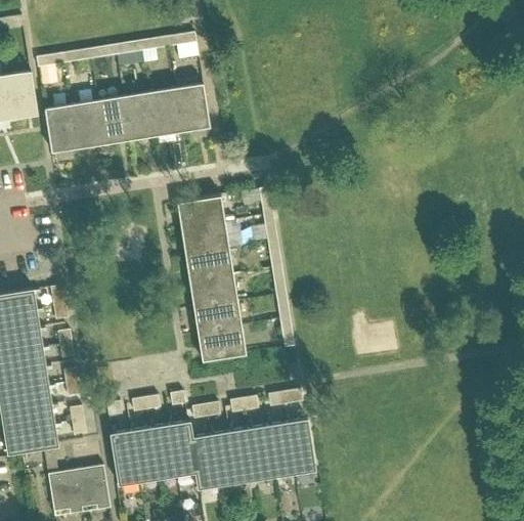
[(3,29),(23,26),(22,16),(2,19),(3,29)]
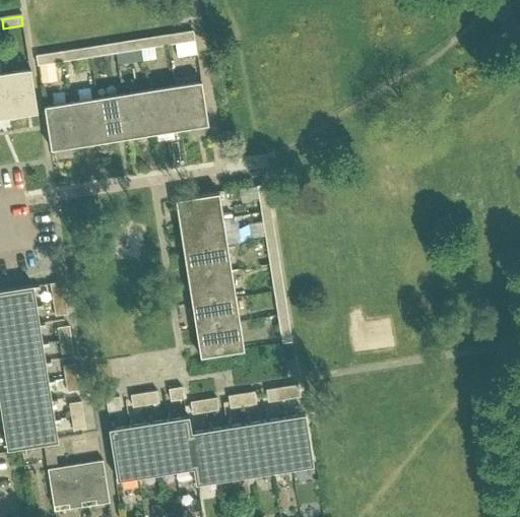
[(175,46),(194,43),(192,34),(173,37),(175,46)]
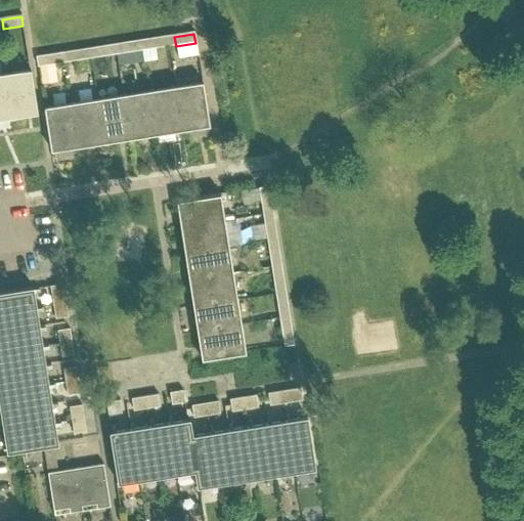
[(141,42),(142,51),(161,48),(160,39),(141,42)]
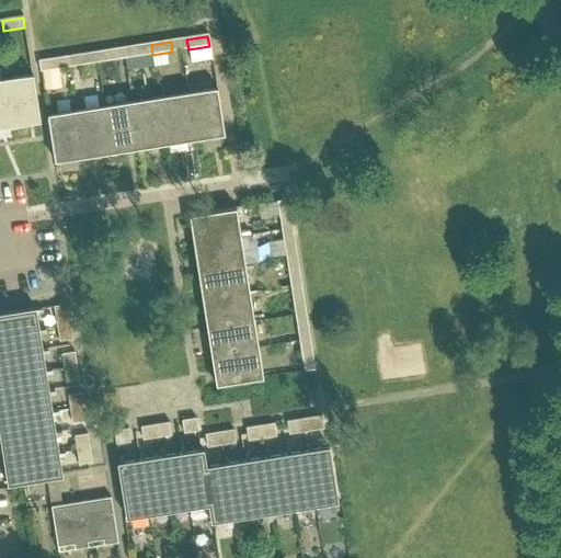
[(133,58),(152,55),(151,45),(132,47),(133,58)]
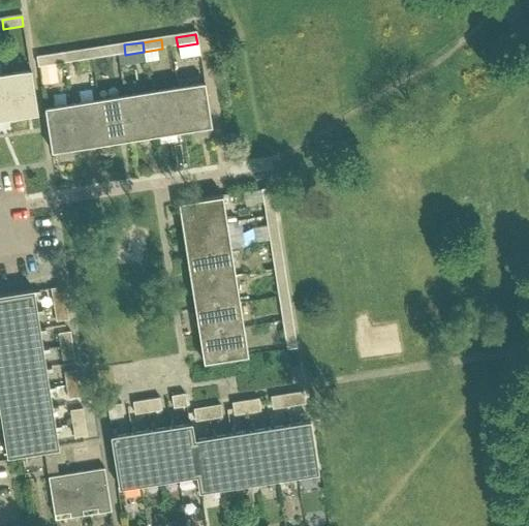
[(89,51),(91,60),(110,57),(109,48),(89,51)]
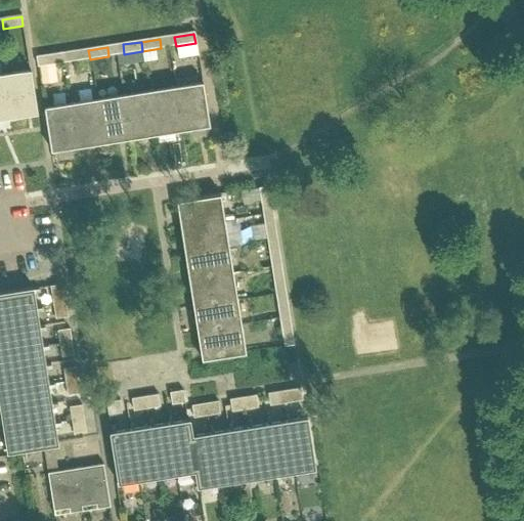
[(72,62),(90,59),(88,50),(70,53),(72,62)]
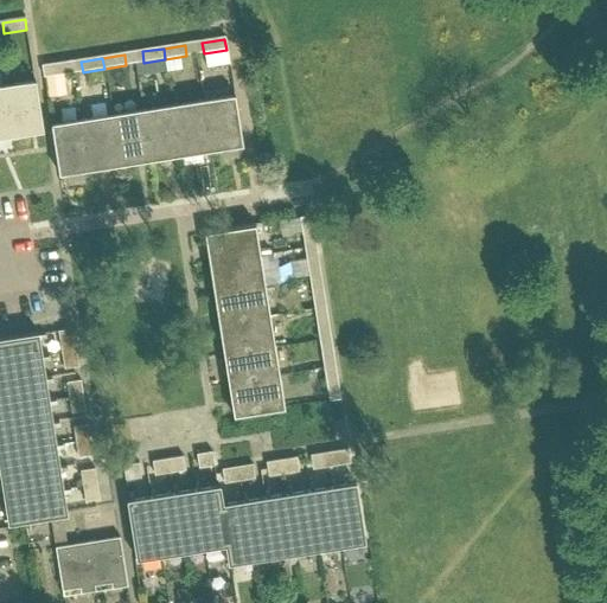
[(43,78),(65,75),(63,64),(42,68),(43,78)]
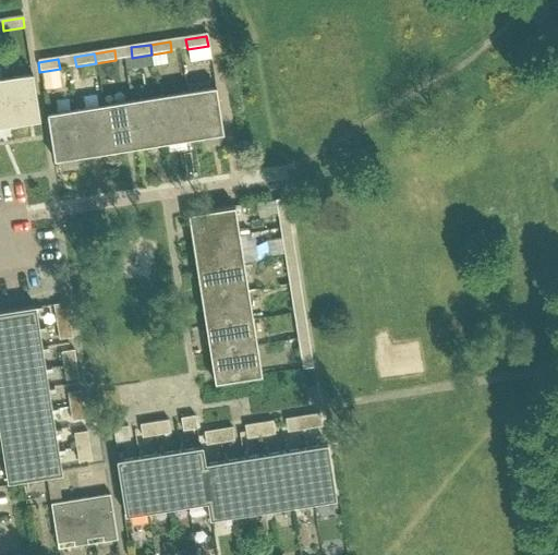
[(3,80),(11,127),(39,122),(33,75),(3,80)]
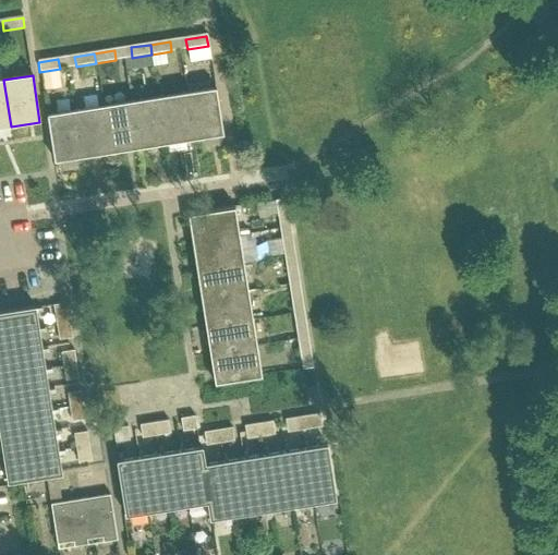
[(0,128),(11,127),(3,80),(0,80),(0,128)]
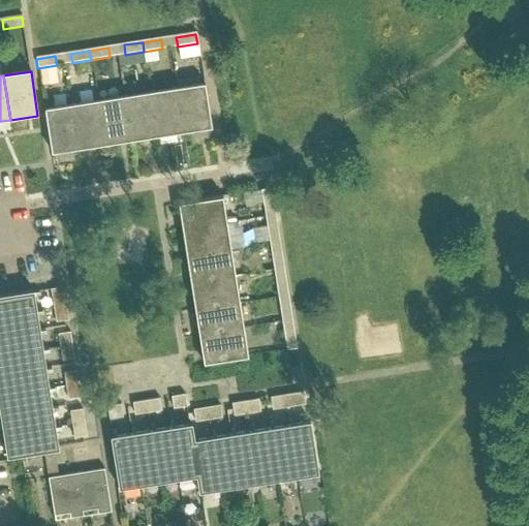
[(204,84),(177,88),(184,132),(211,128),(204,84)]
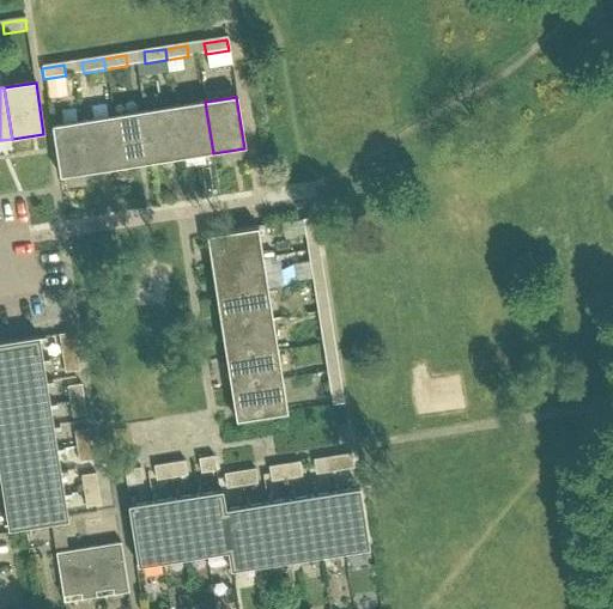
[(182,158),(213,153),(205,102),(174,107),(182,158)]
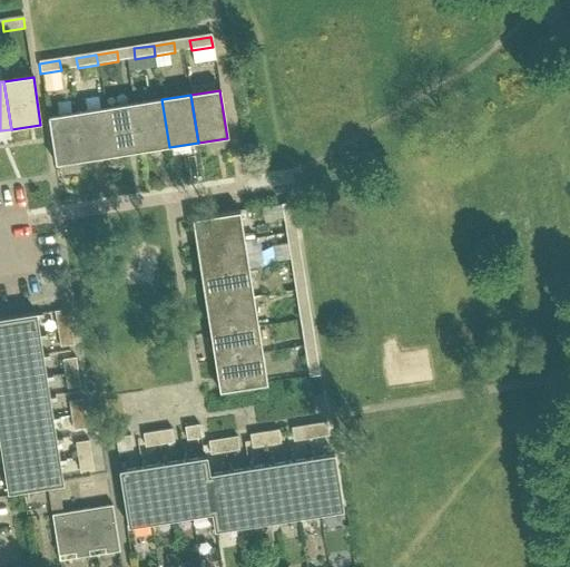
[(141,153),(169,147),(161,99),(134,105),(141,153)]
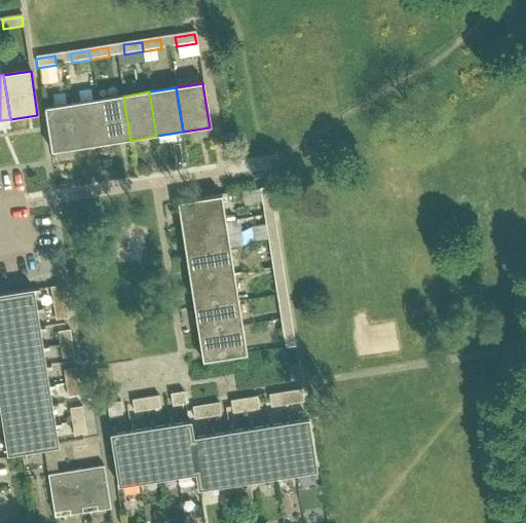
[(104,145),(130,141),(123,97),(97,101),(104,145)]
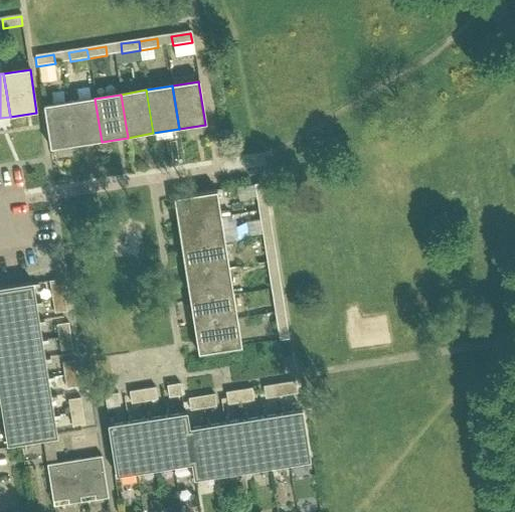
[(76,146),(102,142),(95,99),(69,103),(76,146)]
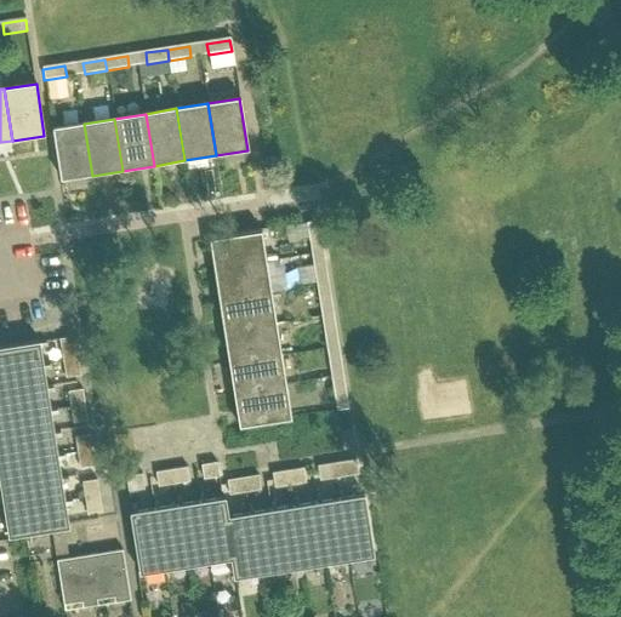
[(61,181),(92,176),(84,124),(52,129),(61,181)]
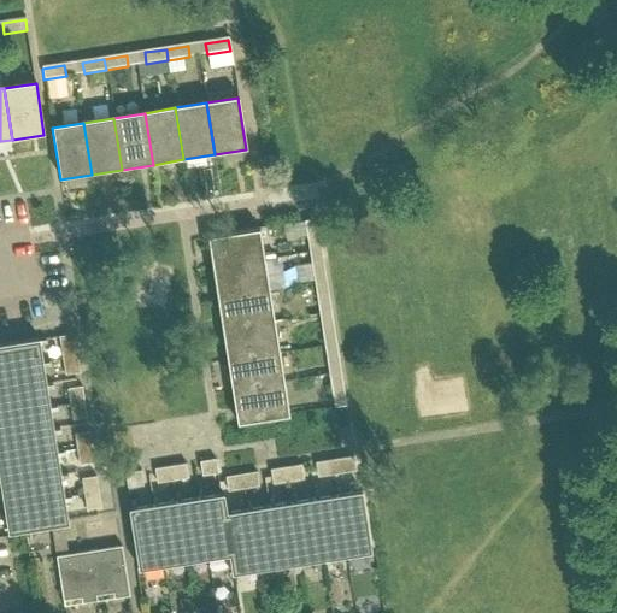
[(212,270),(264,261),(259,230),(207,239),(212,270)]
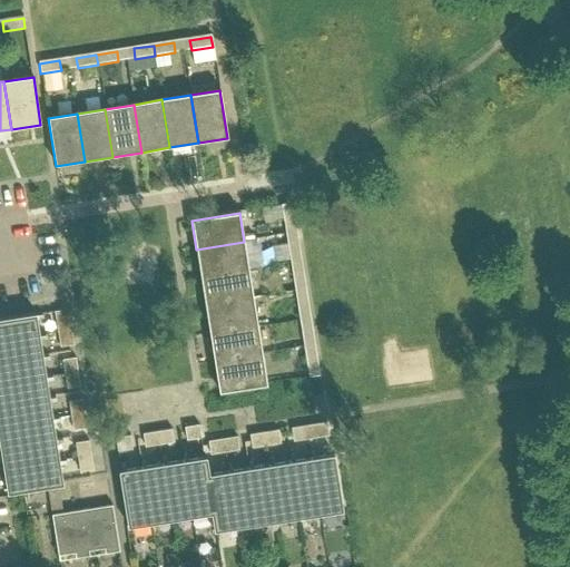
[(200,279),(248,271),(244,242),(196,250),(200,279)]
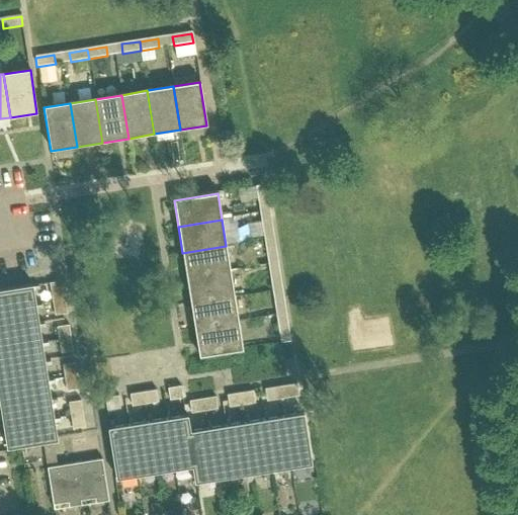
[(264,239),(274,238),(271,220),(262,221),(264,239)]
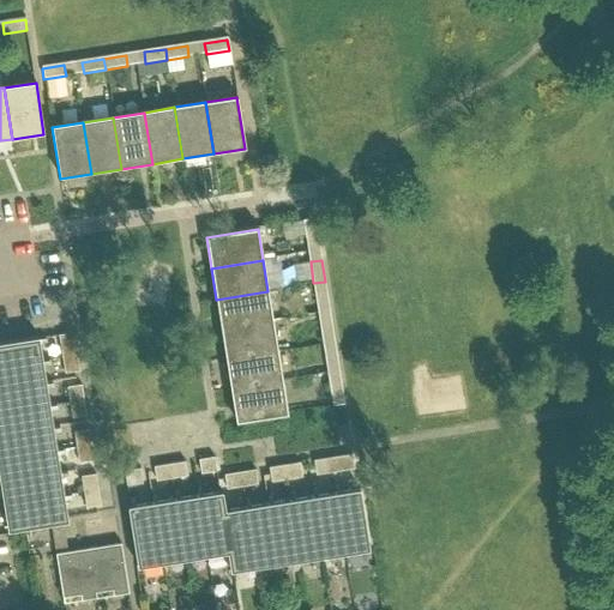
[(325,282),(313,283),(317,305),(329,303),(325,282)]
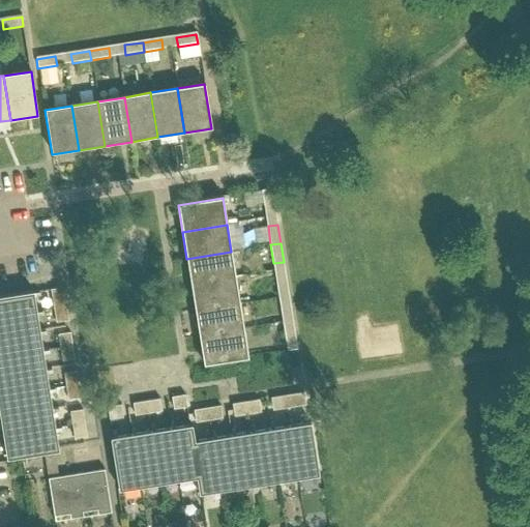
[(190,285),(235,277),(231,252),(186,259),(190,285)]
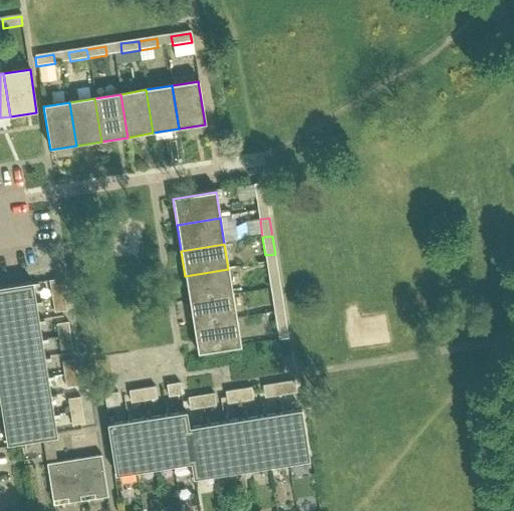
[(189,302),(232,295),(228,269),(185,276),(189,302)]
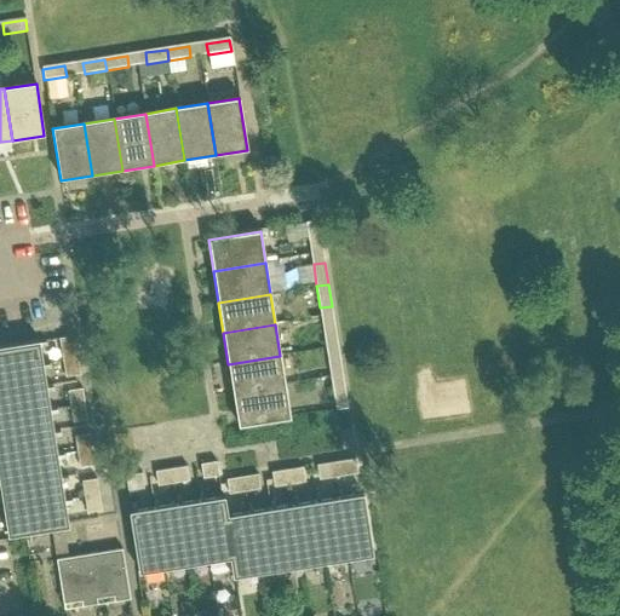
[(327,347),(338,346),(334,324),(323,326),(327,347)]
